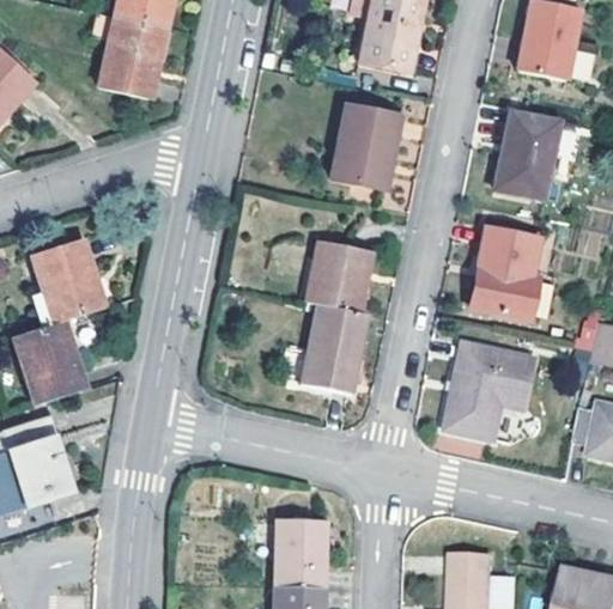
[(115,0),(113,14),(165,28),(170,0),(115,0)]
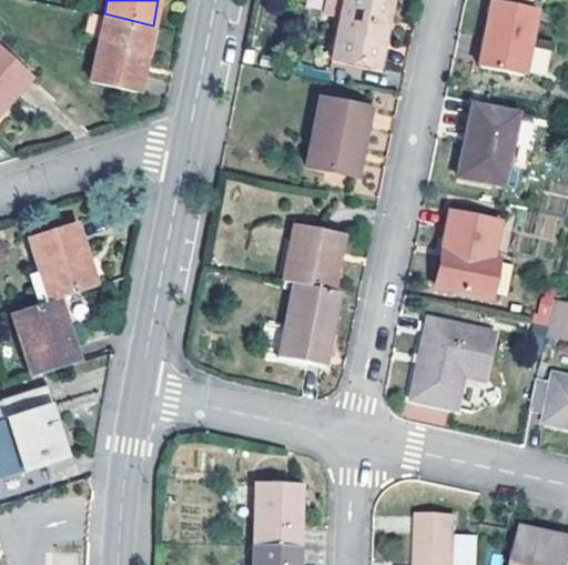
[(321,0),(318,13),(338,18),(342,0),(321,0)]
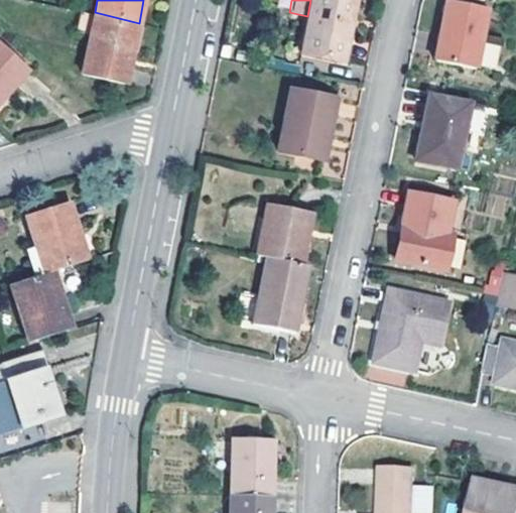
[(349,34),(355,0),(310,0),(307,16),(299,52),(339,60),(345,33),(349,34)]
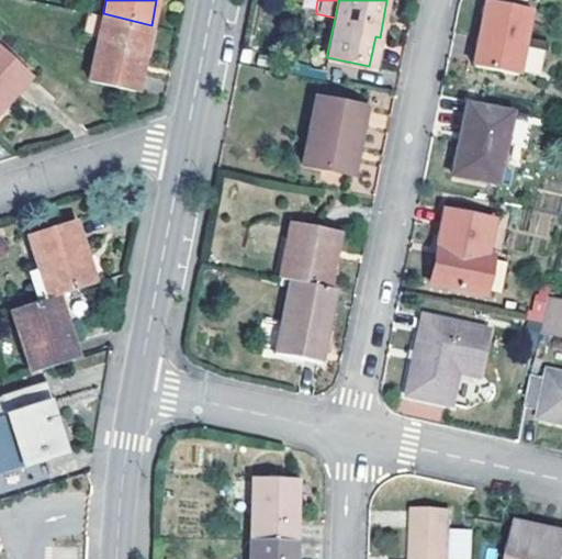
[(518,75),(530,8),(491,0),(485,0),(473,65),(518,75)]
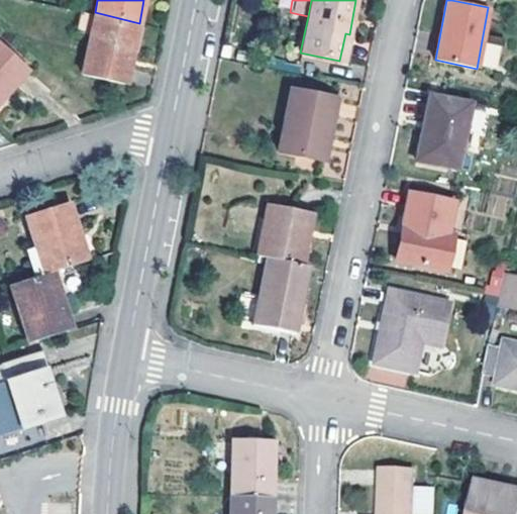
[(95,12),(81,9),(76,29),(91,32),(95,12)]
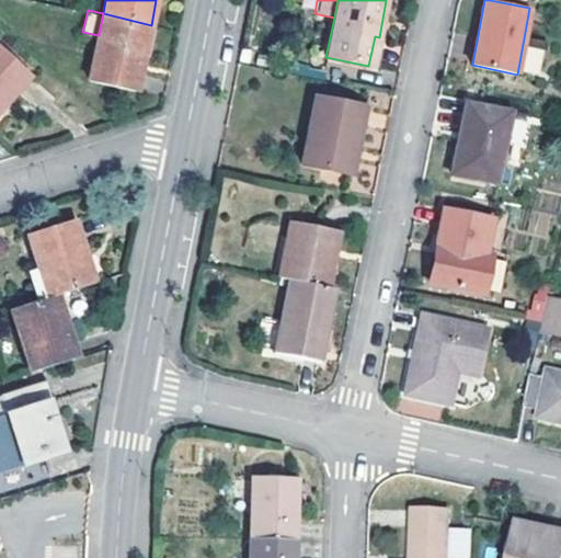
[(99,35),(89,79),(138,89),(151,25),(103,13),(99,35)]
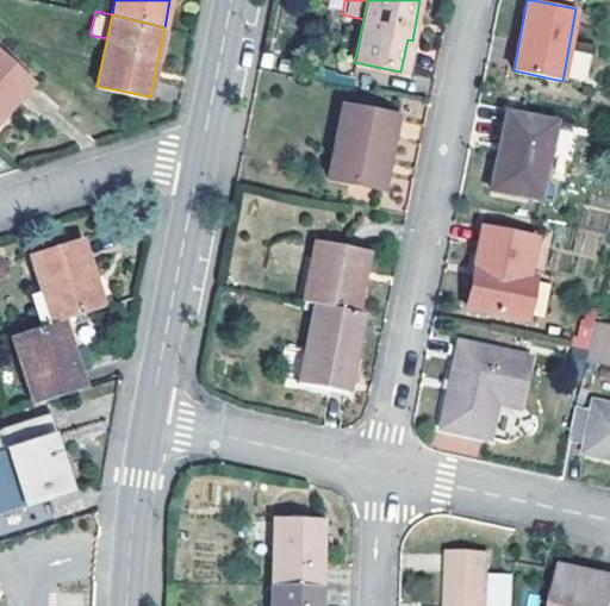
[(0,48),(0,116),(33,77),(0,48)]
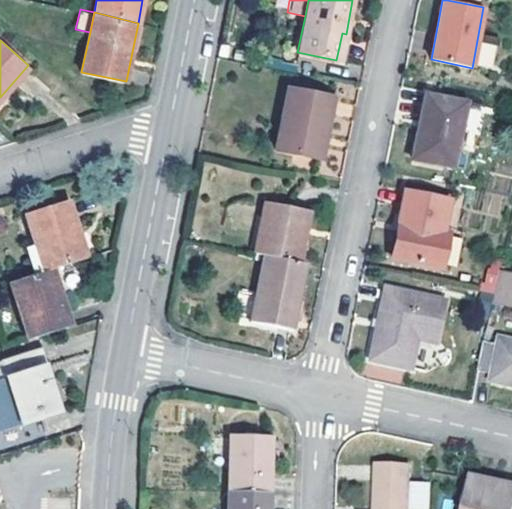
[(494,62),(494,41),(481,41),(480,62),(494,62)]
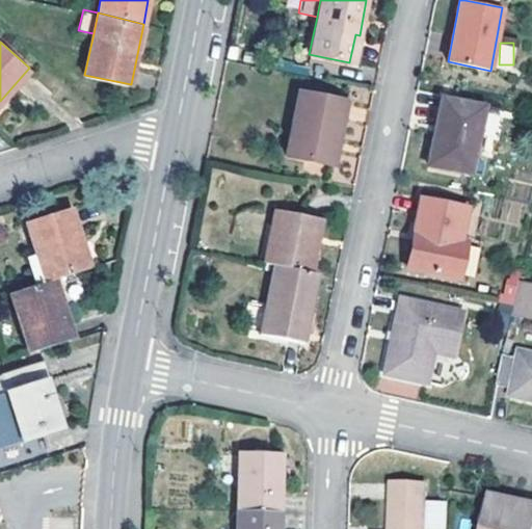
[(340,132),(346,100),(298,89),(285,155),(331,164),(339,133),(340,132)]
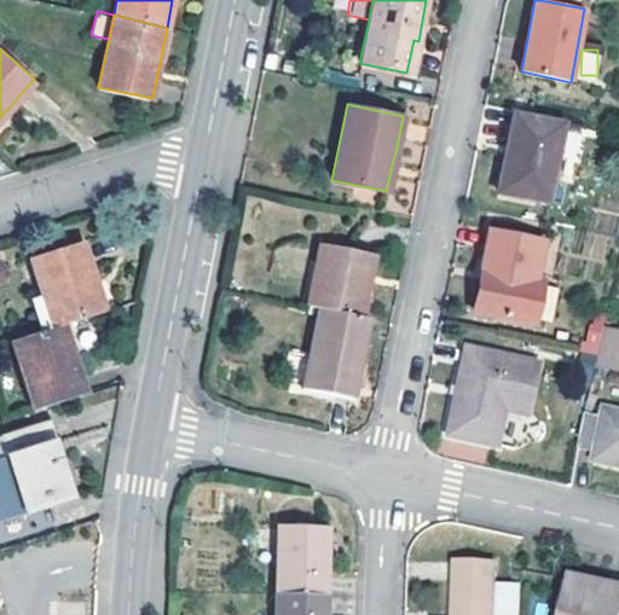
[(512,111),(503,151),(509,152),(518,112),(512,111)]
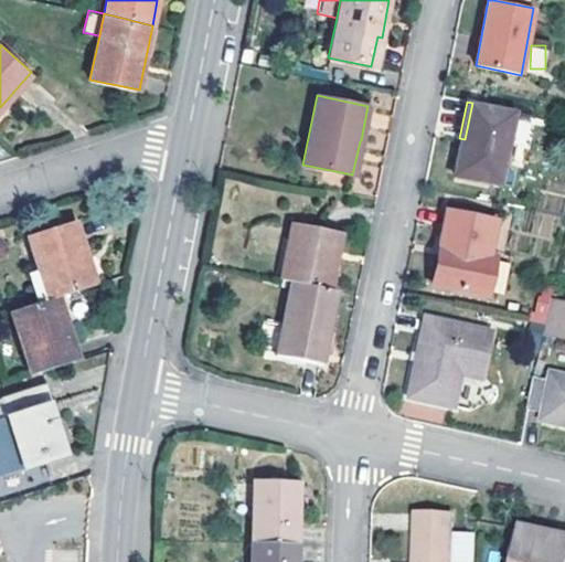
[(465,139),(459,138),(452,176),(501,184),(516,112),(472,103),(465,139)]
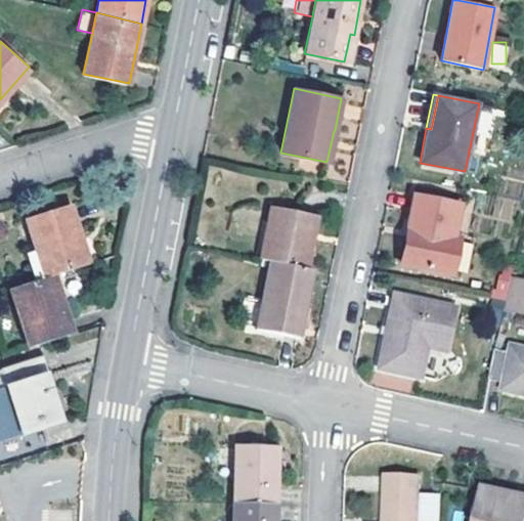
[(412,227),(406,258),(454,268),(461,236),(453,235),(460,203),(412,193),(406,226),(412,227)]
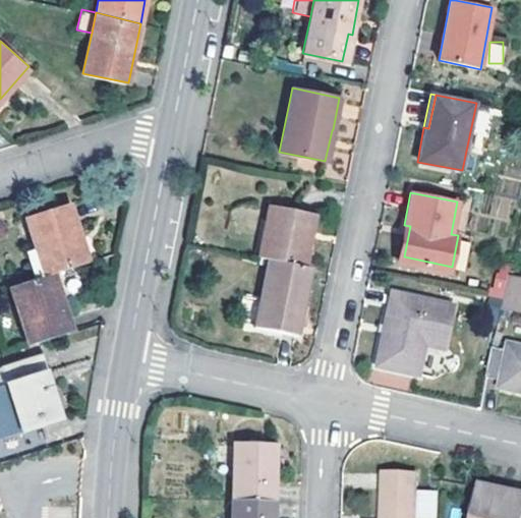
[(25,216),(36,247),(44,273),(53,270),(89,260),(68,203),(25,216)]
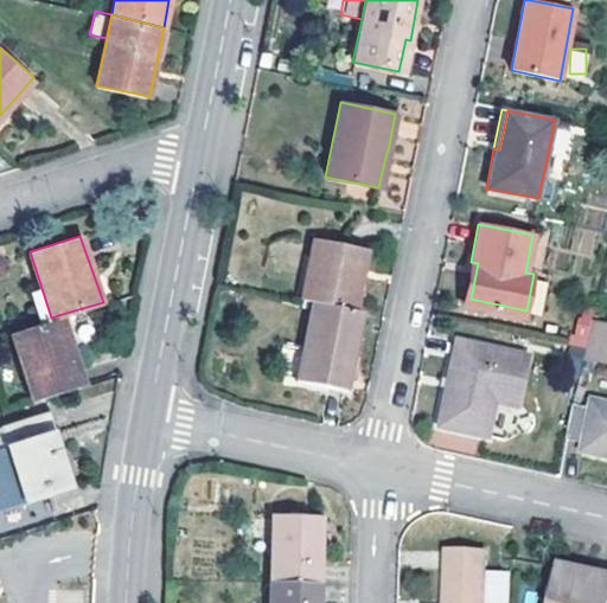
[(313,238),(300,297),(312,300),(357,309),(369,248),(313,238)]
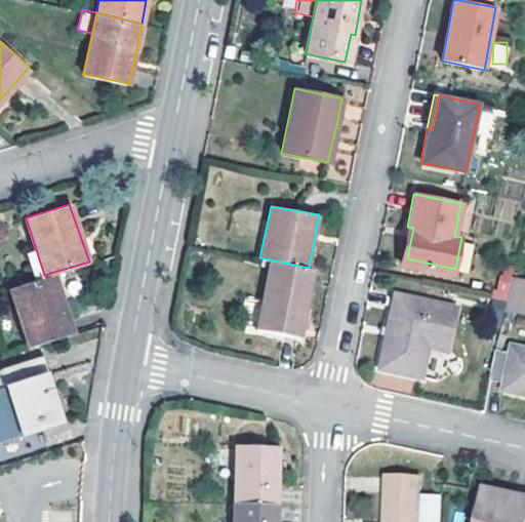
[(413,228),(407,227),(401,257),(407,258),(413,228)]
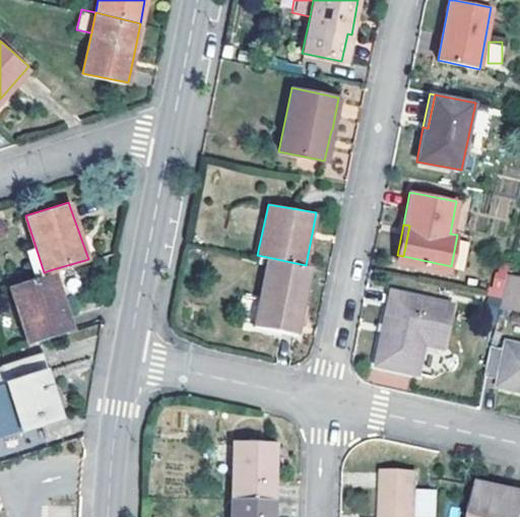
[(25,251),(33,276),(44,272),(36,247),(25,251)]
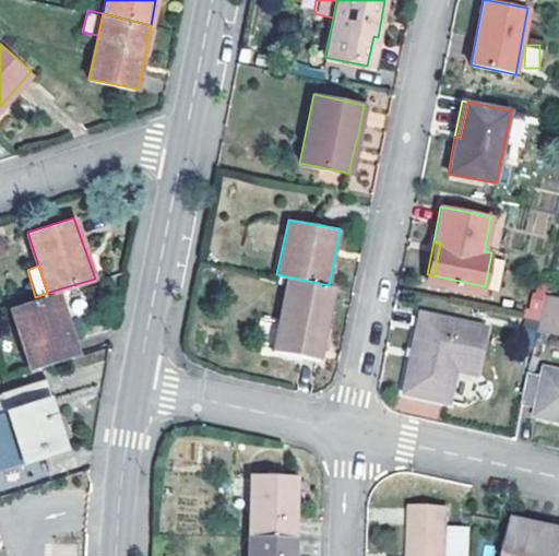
[(320,359),(334,286),(329,285),(287,276),(273,350),(320,359)]
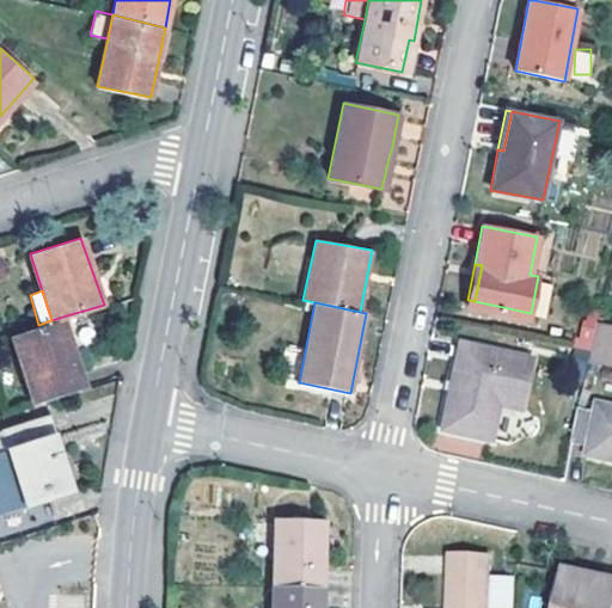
[(12,333),(35,403),(86,386),(62,317),(51,320),(38,325),(12,333)]
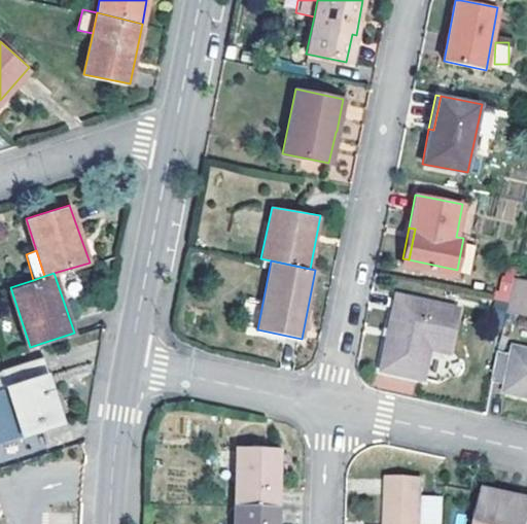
[(501,292),(512,294),(515,279),(505,277),(501,292)]
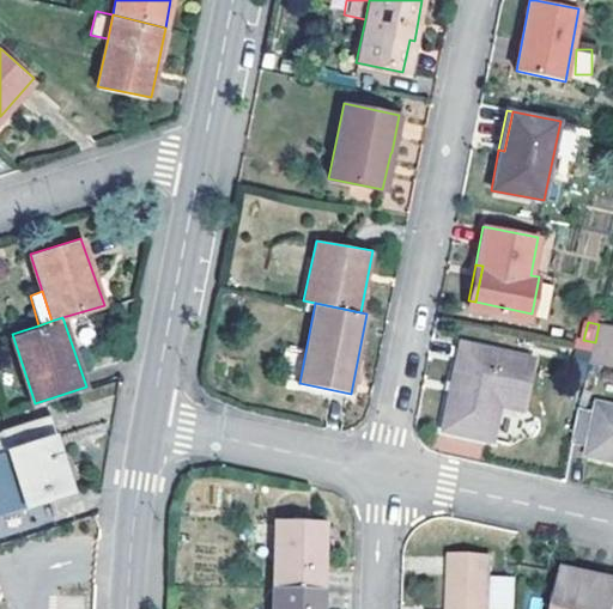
[(522,407),(532,355),(460,340),(442,428),(492,440),(501,403),(522,407)]
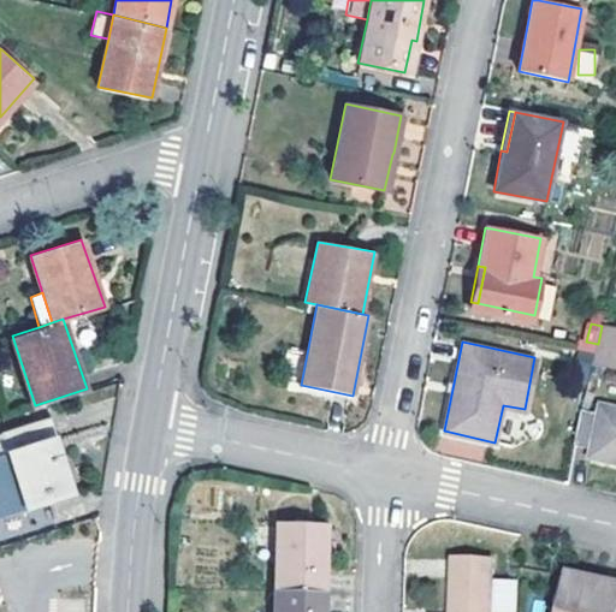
[(576,444),(592,447),(590,457),(615,462),(615,405),(600,402),(598,411),(584,408),(576,444)]
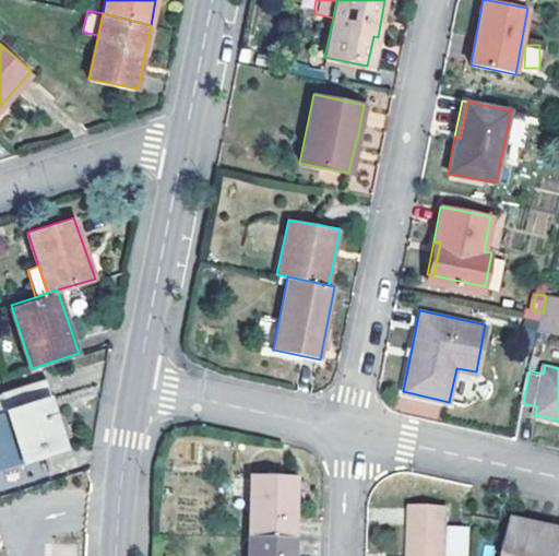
[(0,466),(63,448),(42,378),(3,390),(9,409),(0,410),(0,466)]
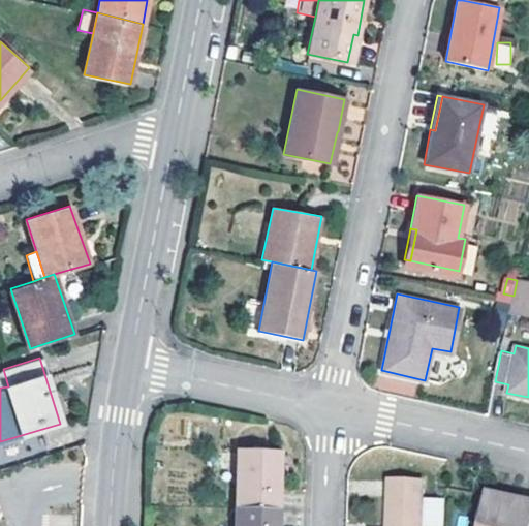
[(280,470),(281,450),(237,449),(235,507),(279,508),(280,470)]
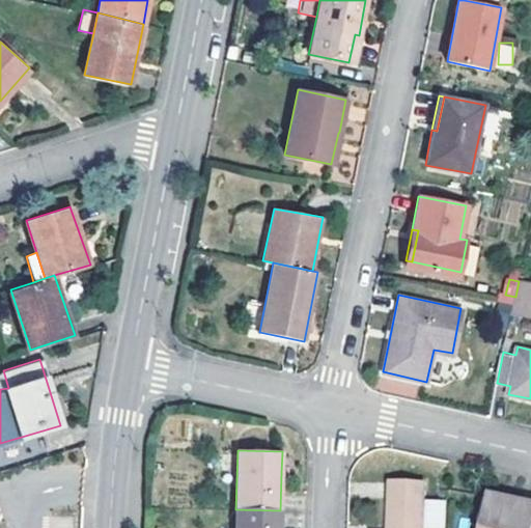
[(282,451),(281,472),(291,473),(292,452),(282,451)]
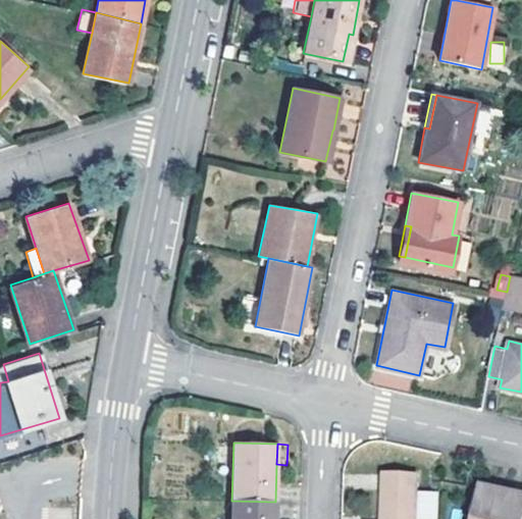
[(417,473),(383,472),(381,518),(439,518),(441,491),(417,490),(417,473)]
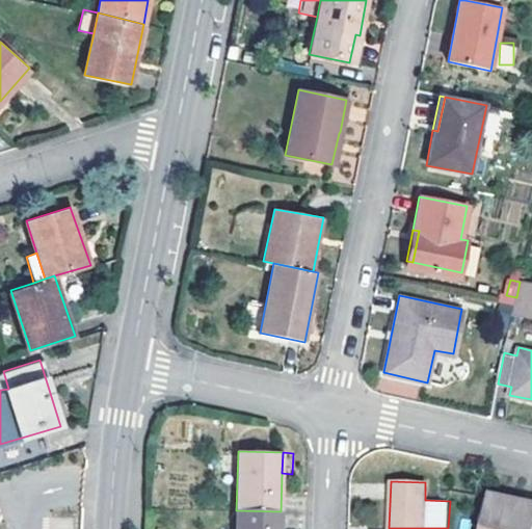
[(531,528),(531,504),(487,497),(480,528),(531,528)]
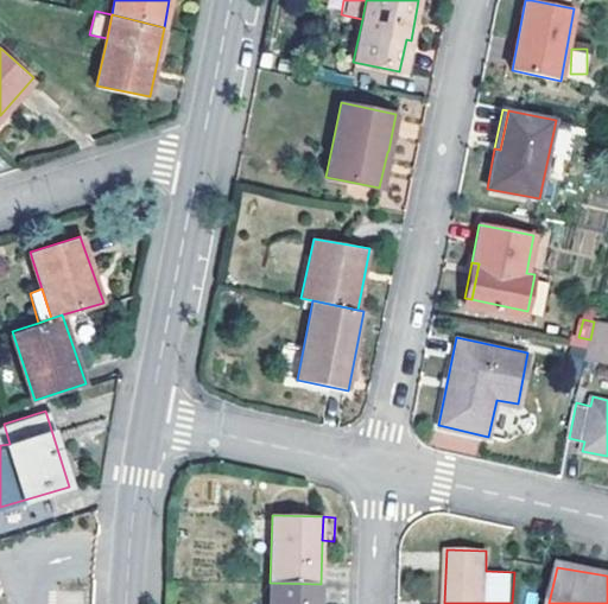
[(320,603),(321,584),(270,583),(268,603),(320,603)]
